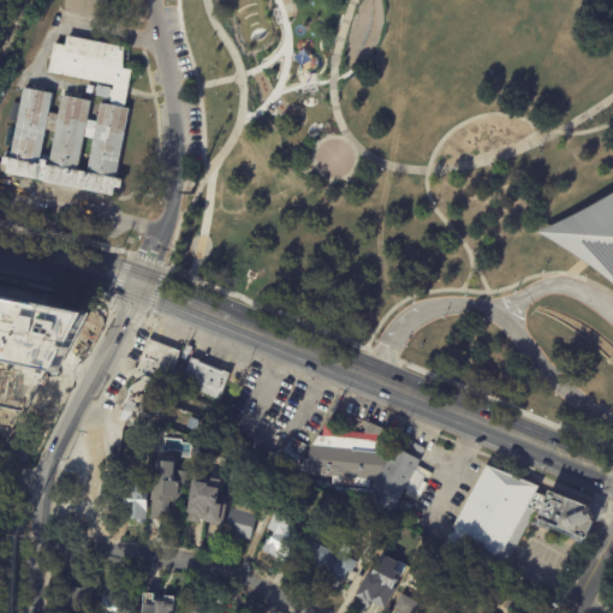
[(123,46),(123,67),(131,69),(124,106),(129,107),(115,176),(123,177),(121,186),(115,185),(114,192),(46,182),(46,179),(7,173),(9,165),(3,164),(4,155),(10,156),(23,87),(33,89),(33,84),(43,85),(42,90),(52,93),(48,112),(58,114),(61,94),(71,96),(72,91),(82,94),(81,97),(90,100),(87,119),(96,120),(101,96),(93,95),(94,89),(93,89),(94,85),(95,85),(96,84),(109,87),(106,103),(109,103),(111,96),(108,96),(111,89),(112,89),(113,84),(48,72),(53,42),(65,45),(66,35),(123,46)]
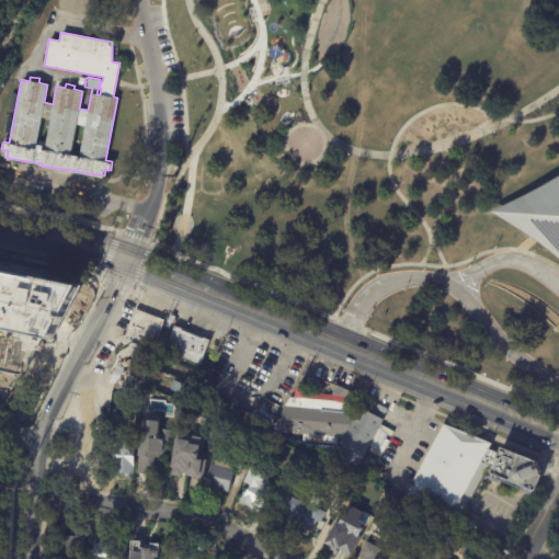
[(558,173),(540,185),(489,209),(517,226),(531,236),(549,248),(558,258),(558,173)]
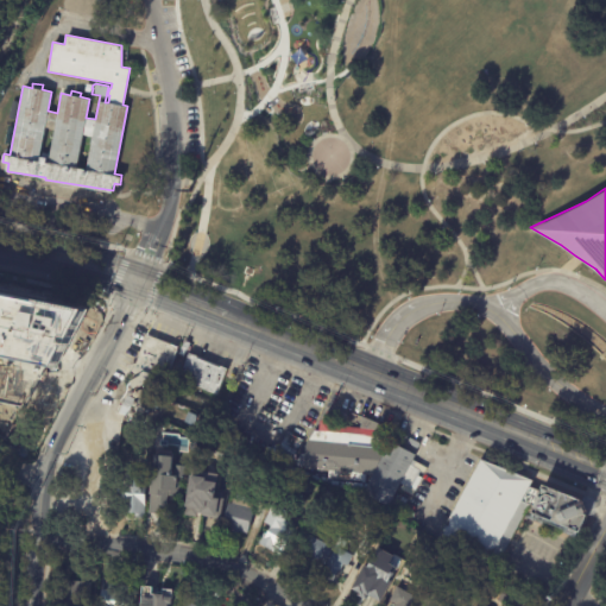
[(0,342),(69,360),(96,302),(0,279),(0,342)]
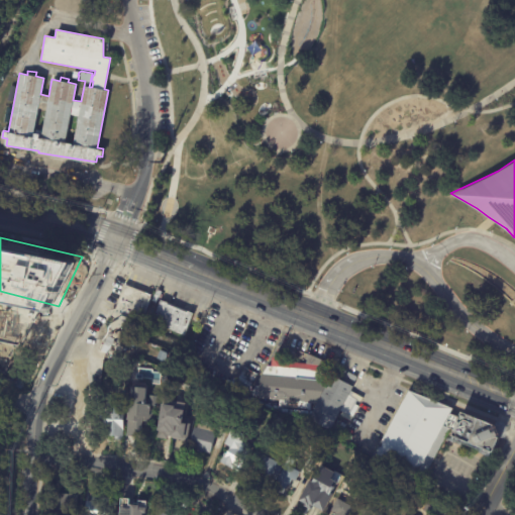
[(149,295),(151,295),(139,324),(129,320),(127,324),(113,330),(108,322),(111,314),(110,310),(115,308),(124,285),(149,295)]
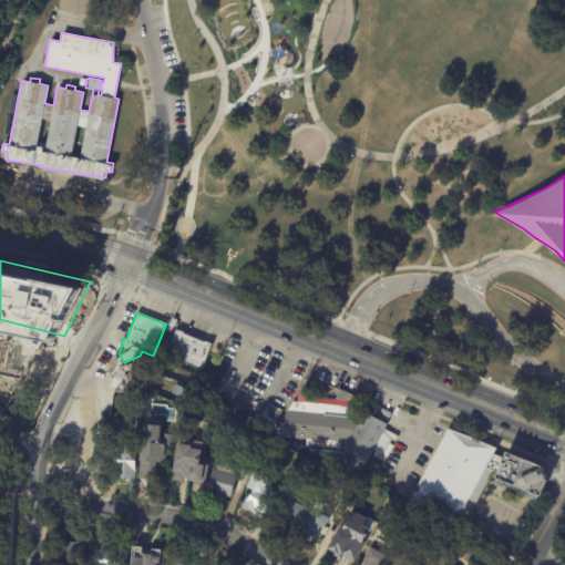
[(208,350),(202,367),(166,352),(176,328),(182,330),(182,332),(205,341),(206,340),(212,342),(208,350)]
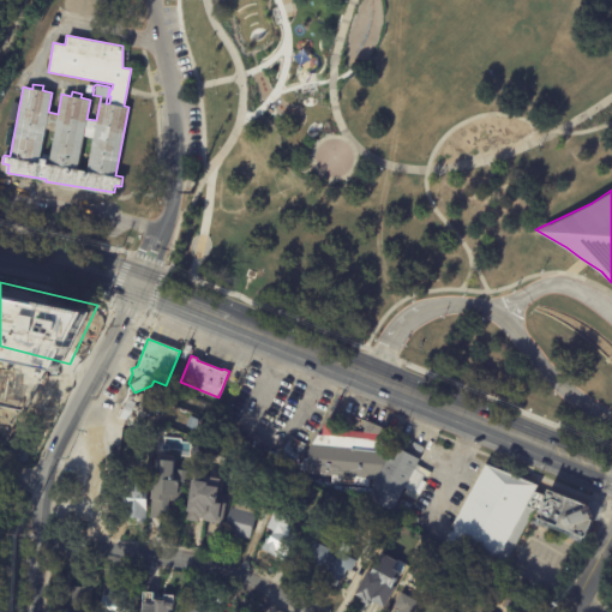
[(323,423),(337,424),(337,429),(381,433),(384,435),(387,437),(384,455),(391,443),(418,459),(396,497),(401,499),(394,514),(364,497),(373,479),(305,472),(305,468),(295,468),(301,457),(304,457),(306,445),(310,442),(316,433),(319,433),(321,423),(323,423)]
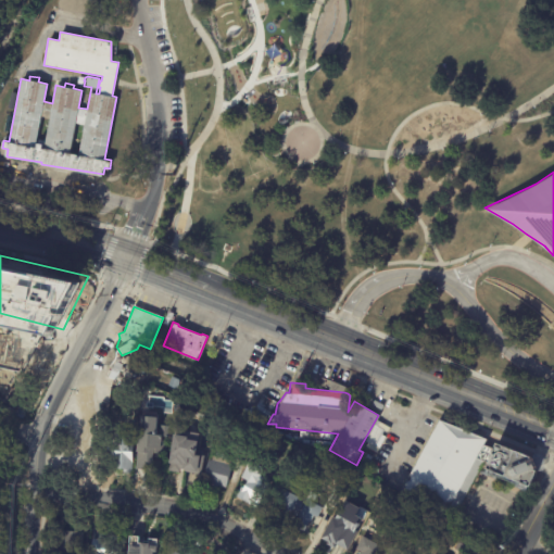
[(156,455),(154,455),(153,468),(137,467),(139,450),(137,450),(138,424),(140,424),(141,413),(143,414),(145,410),(158,411),(155,429),(152,429),(152,432),(162,433),(162,439),(168,439),(167,448),(161,448),(161,455),(156,455)]
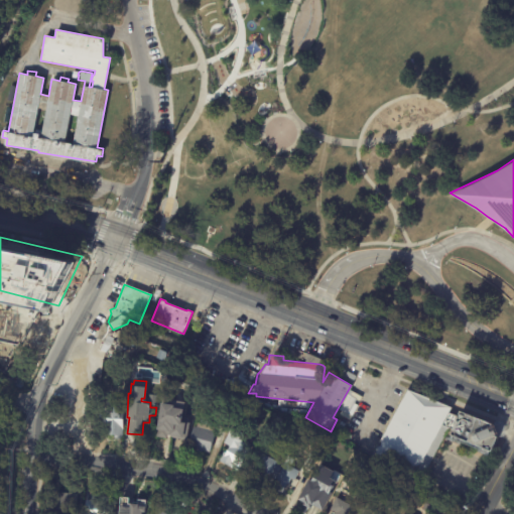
[(244,386),(241,393),(235,391),(238,383),(244,386)]
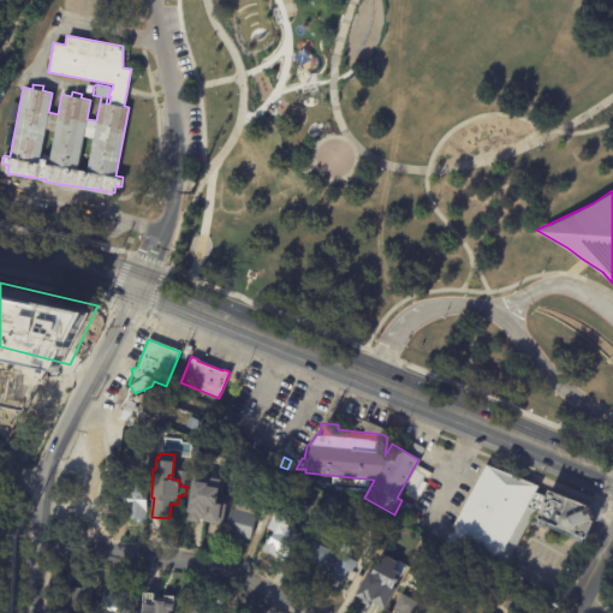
[(535,483),(524,504),(528,506),(525,512),(529,515),(503,563),(497,564),(494,561),(491,567),(440,541),(482,463),(535,483)]
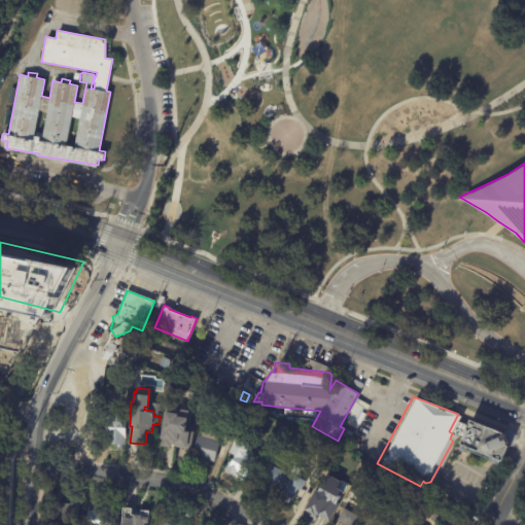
[(181,411),(186,412),(184,425),(194,426),(193,430),(194,430),(190,449),(176,446),(176,444),(171,444),(171,447),(160,445),(161,438),(160,438),(164,410),(166,411),(166,406),(179,408),(178,411),(181,411)]
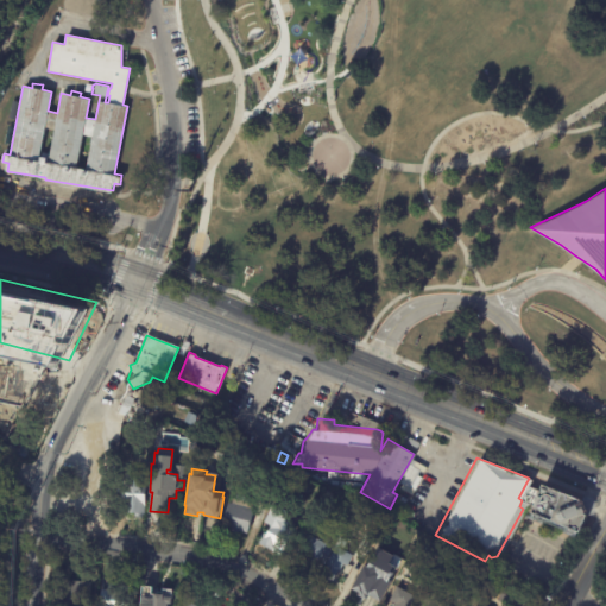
[(143,474),(141,512),(140,512),(139,516),(131,516),(131,511),(120,511),(121,499),(115,499),(115,484),(120,484),(120,473),(143,474)]
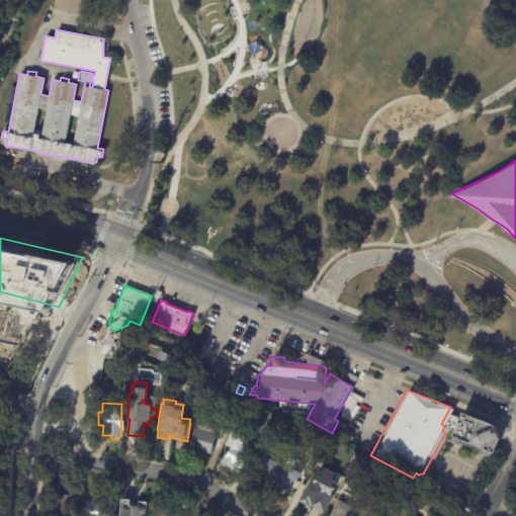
[(494,435),(495,436),(498,438),(493,449),(491,448),(489,451),(488,451),(486,455),(476,451),(478,446),(459,439),(457,443),(447,439),(449,435),(447,434),(454,416),(455,416),(457,411),(490,424),(494,435)]
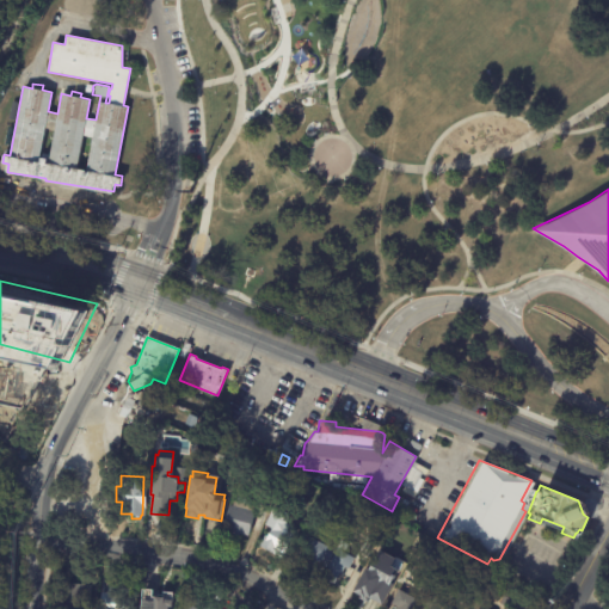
[(326,491),(333,496),(327,504),(320,500),(326,491)]
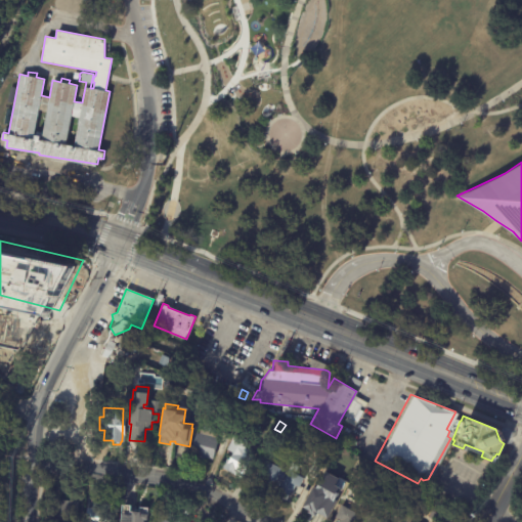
[(214,450),(212,459),(205,457),(204,459),(198,458),(198,454),(190,452),(196,432),(199,433),(201,428),(210,430),(209,435),(217,437),(214,450)]
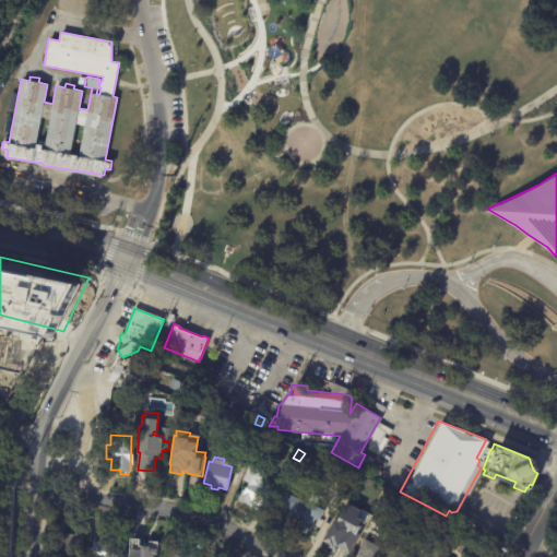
[(250,499),(248,504),(235,498),(245,477),(241,476),(248,462),(262,469),(258,477),(265,481),(262,488),(257,485),(250,499)]
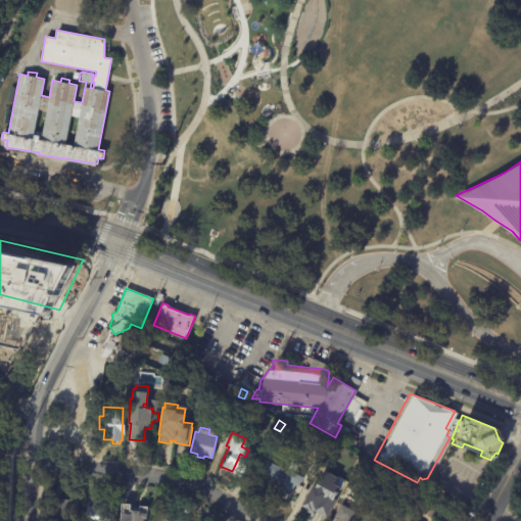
[(276,484),(270,481),(269,482),(250,472),(258,456),(268,461),(272,452),(280,456),(275,465),(278,466),(279,465),(284,468),(276,484)]
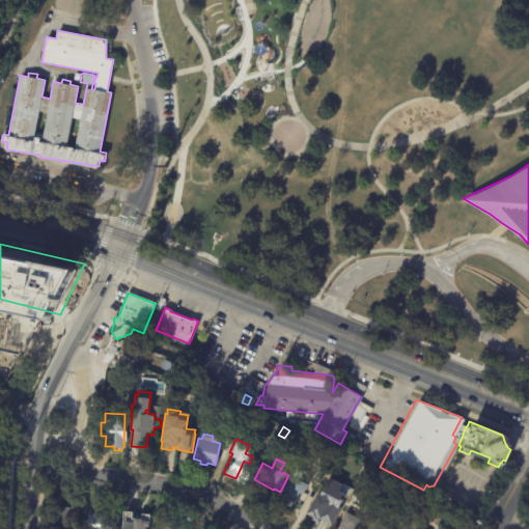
[(316,481),(310,478),(317,466),(324,469),(316,481)]
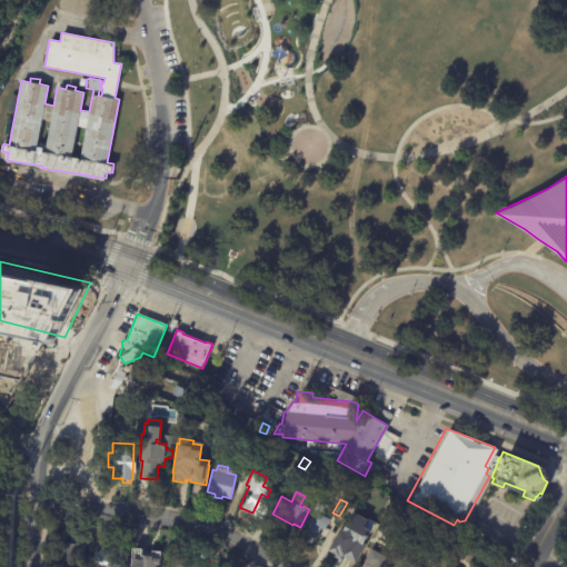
[(328,519),(322,528),(319,527),(316,533),(315,533),(308,544),(298,538),(305,527),(304,526),(312,510),(328,519)]
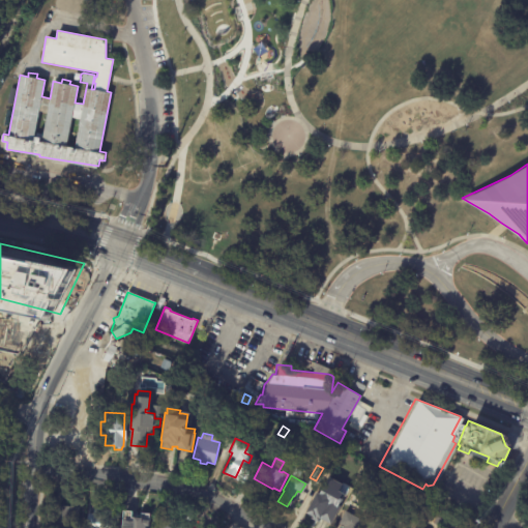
[(339,482),(334,490),(341,493),(334,504),(338,505),(328,523),(318,518),(316,522),(309,518),(310,516),(302,511),(314,492),(316,493),(325,475),(339,482)]
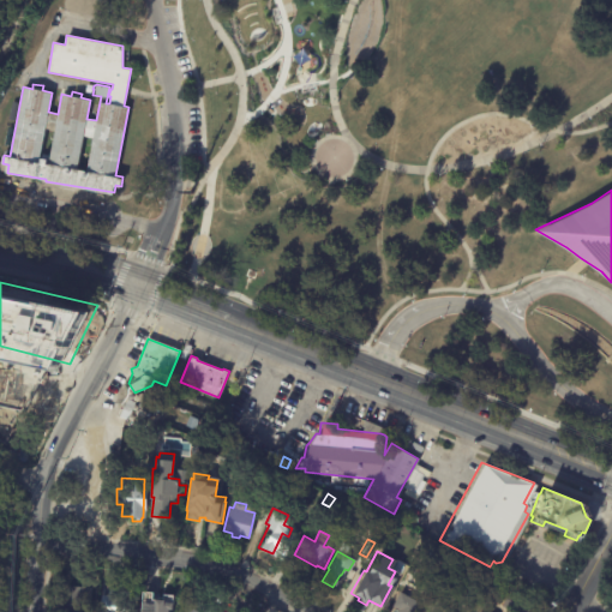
[(105,581),(108,581),(107,594),(127,597),(125,611),(96,611),(100,580),(105,581)]
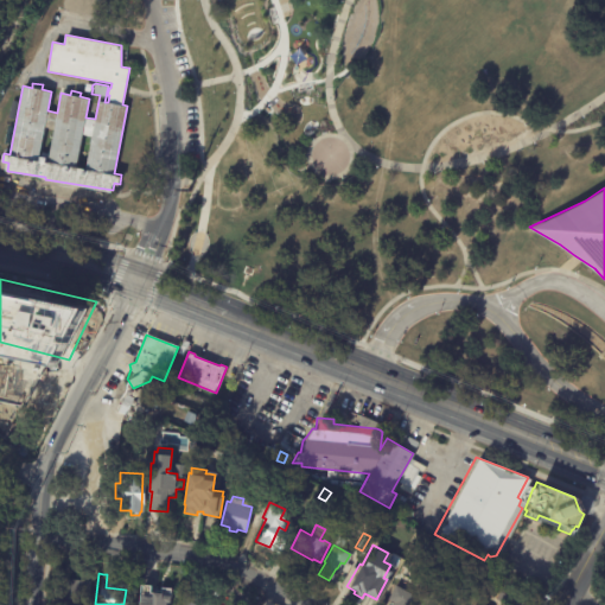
[(444,588),(439,596),(428,590),(434,579),(445,585),(444,588)]
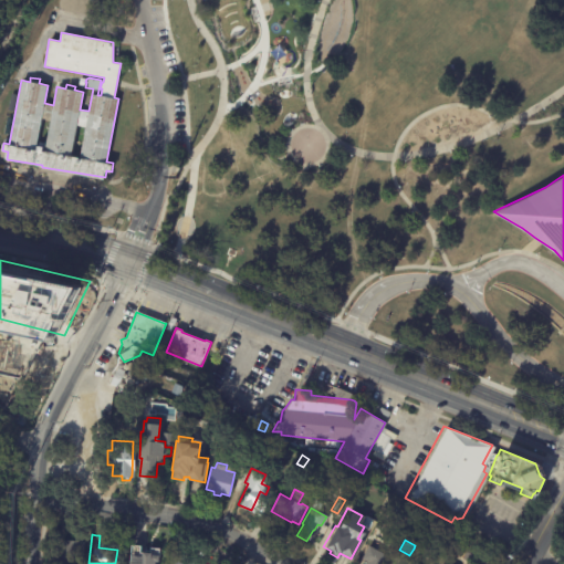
[(133,544),(138,544),(137,551),(147,552),(147,546),(156,546),(155,560),(154,560),(153,563),(124,563),(125,561),(126,561),(127,544),(133,544)]
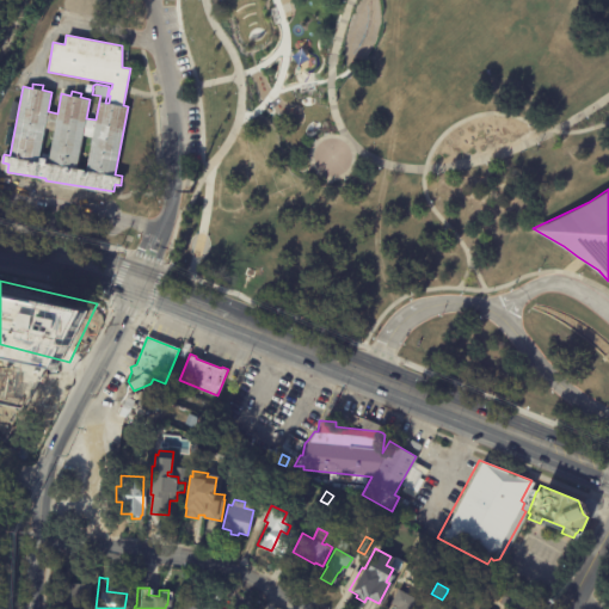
[(399,590),(401,591),(403,590),(406,591),(405,594),(418,600),(413,608),(392,608),(394,606),(388,602),(395,588),(399,590)]
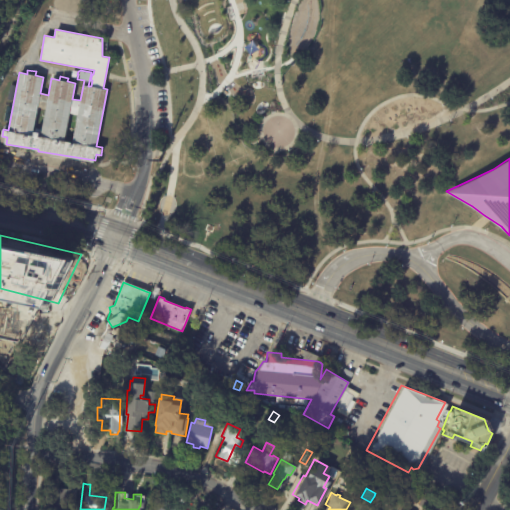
[(441,501),(436,509),(428,509),(416,504),(423,492),(441,501)]
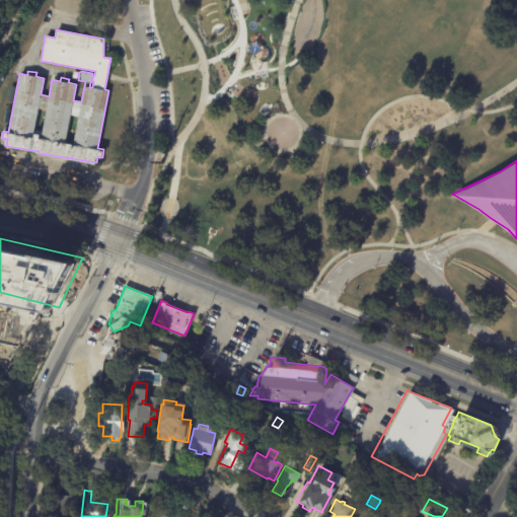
[(167,506),(181,514),(179,516),(149,516),(158,501),(167,506)]
